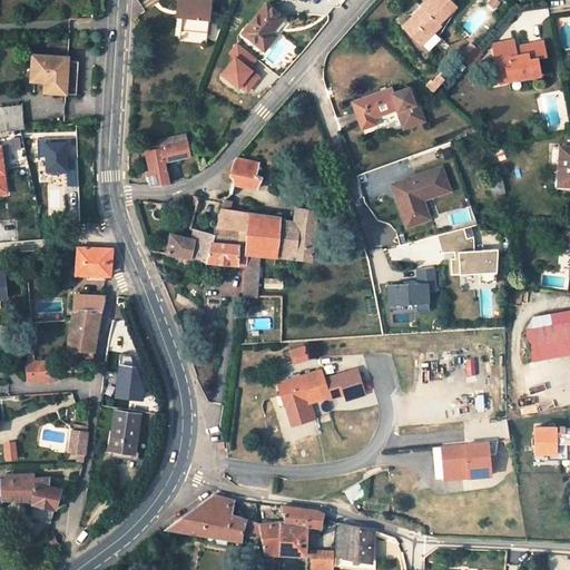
[(209,0),(178,0),(178,9),(184,10),(183,16),(182,30),(207,32),(209,0)]
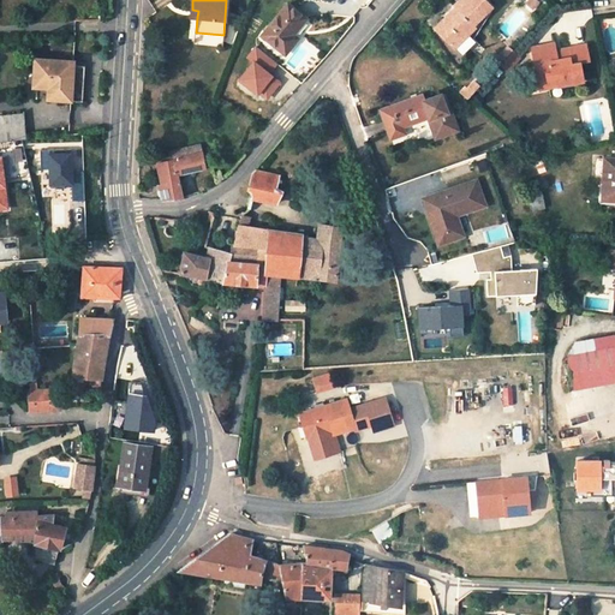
[(491,6),(485,0),(459,0),(454,6),(457,9),(437,28),(455,47),(477,25),(475,23),(491,6)]
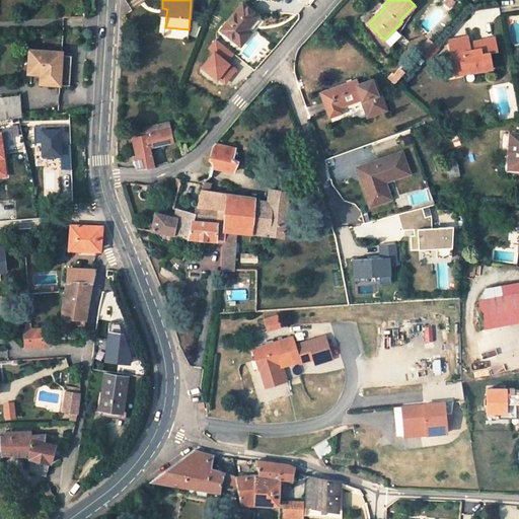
[(243,3),(221,29),(240,45),(248,36),(243,32),(258,15),(243,3)]
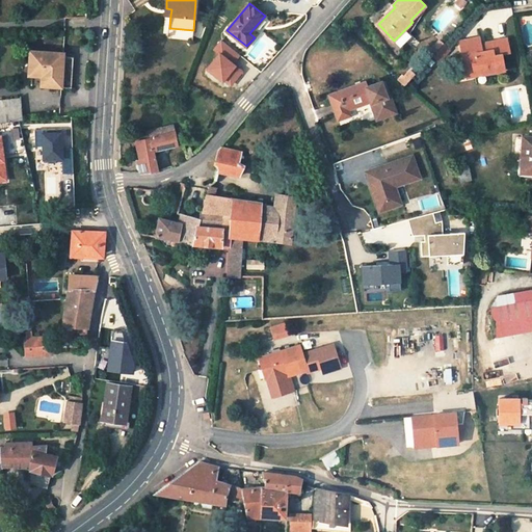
[(480,37),(460,42),(466,65),(472,64),(475,73),(482,71),(483,74),(505,70),(502,54),(510,53),(507,38),(485,43),(486,47),(482,48),(480,37)]
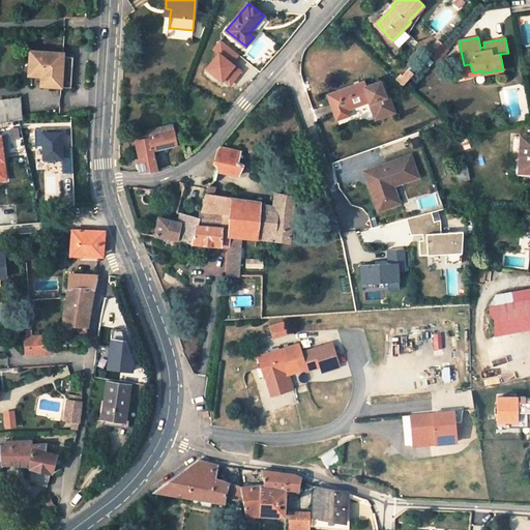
[(217,55),(205,68),(229,89),(243,71),(233,63),(239,56),(221,39),(211,50),(217,55)]
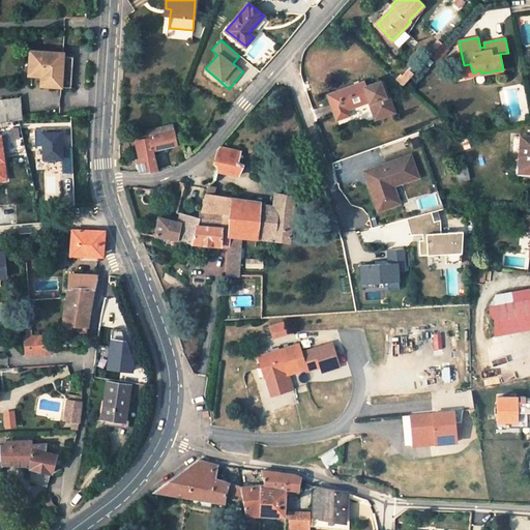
[(448,49),(442,43),(432,55),(438,60),(448,49)]
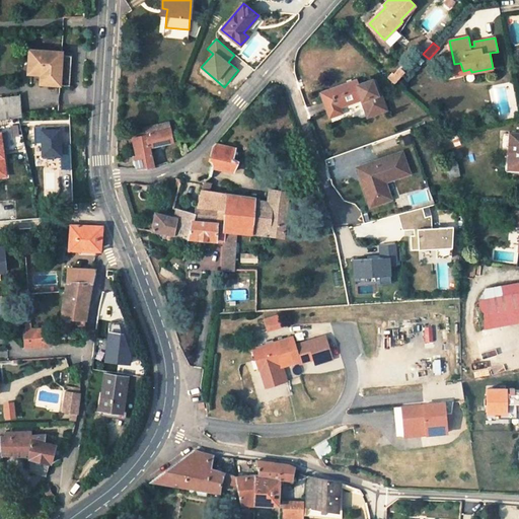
[(63,52),(30,50),(29,74),(32,74),(31,83),(69,85),(70,56),(63,56),(63,52)]
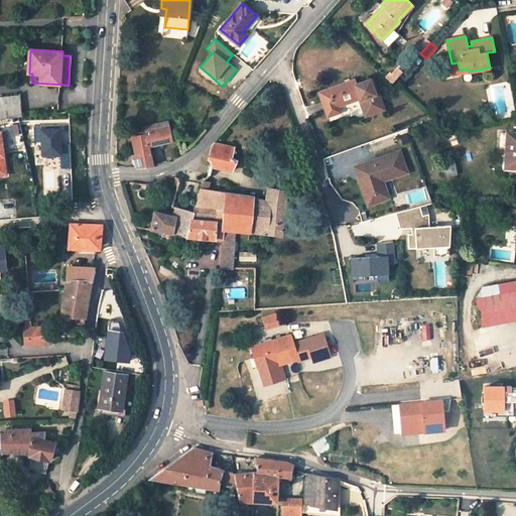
[(454,76),(469,72),(468,69),(461,71),(458,62),(452,63),(454,76)]
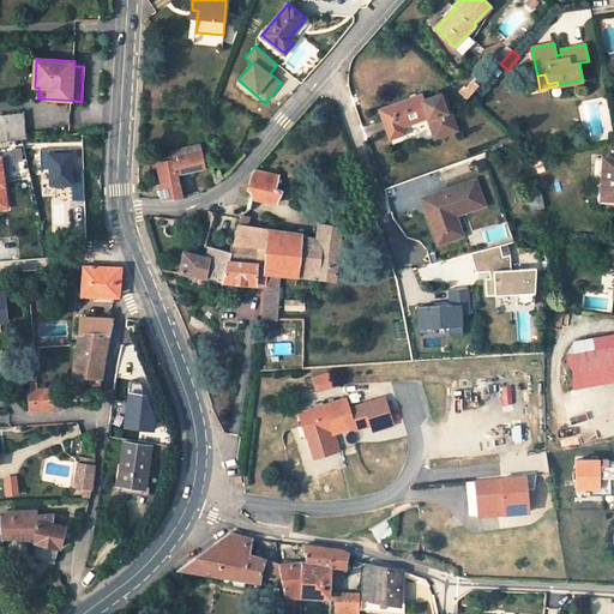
[(421,95),(381,109),(391,137),(404,132),(402,126),(428,116),(435,136),(456,128),(449,110),(446,110),(440,92),(422,100),(421,95)]
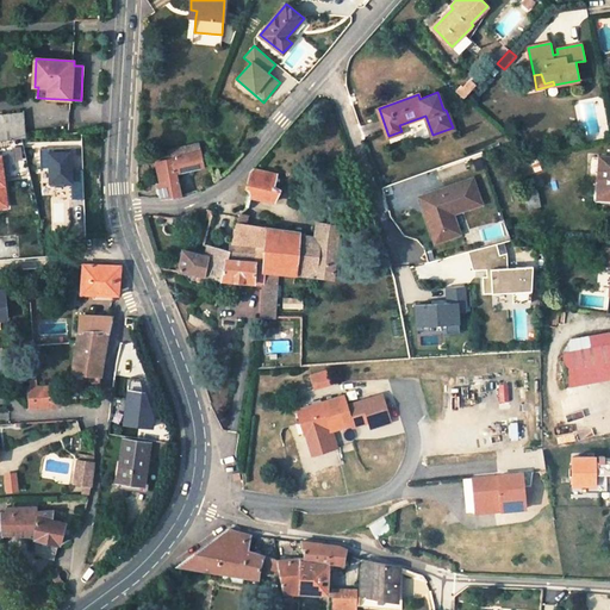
[(26,138),(24,113),(0,114),(0,141),(7,139),(13,139),(26,138)]
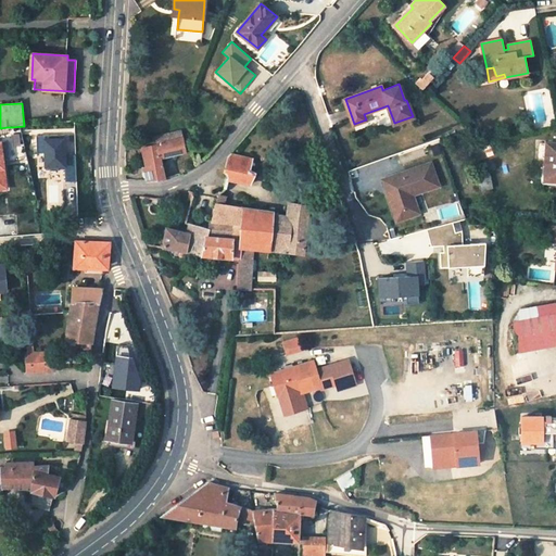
[(181,137),(180,129),(152,137),(153,140),(154,144),(158,143),(181,137)]
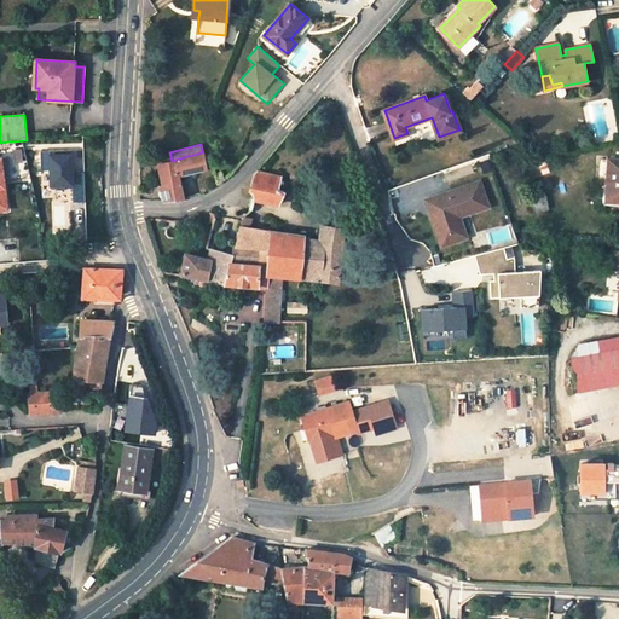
[(73,154),(71,154),(71,151),(41,151),(41,171),(48,171),(50,189),(73,187),(73,203),(85,202),(84,173),(74,173),(73,154)]
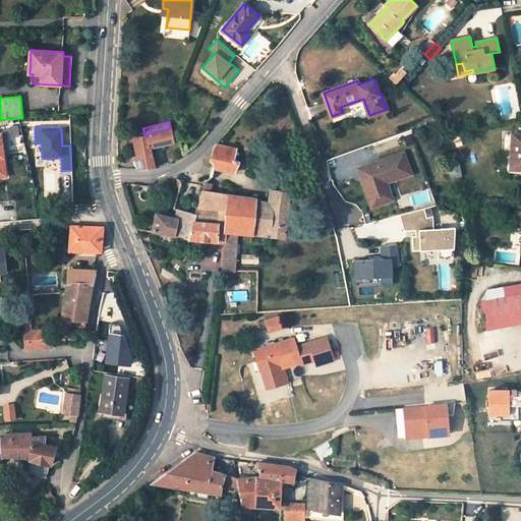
[(150,148),(174,140),(171,128),(170,128),(148,134),(150,148)]
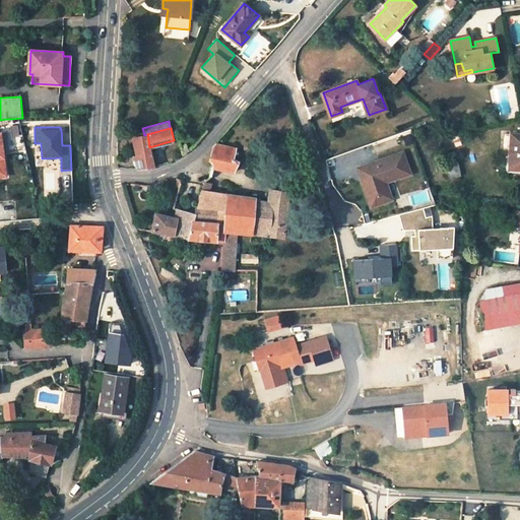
[(6,132),(1,133),(1,132),(0,132),(0,178),(6,178),(3,150),(8,149),(6,132)]
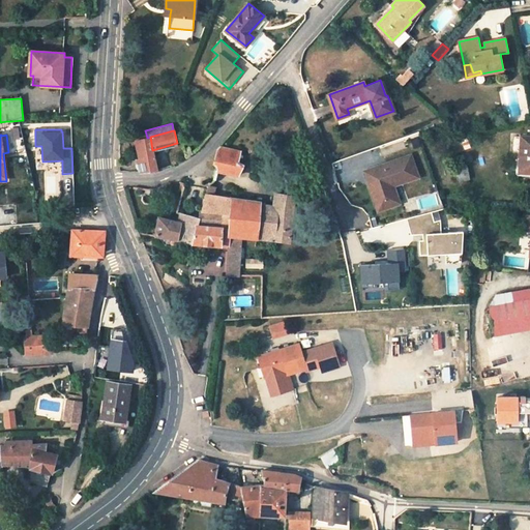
[(529,136),(522,136),(520,171),(529,171),(529,136)]
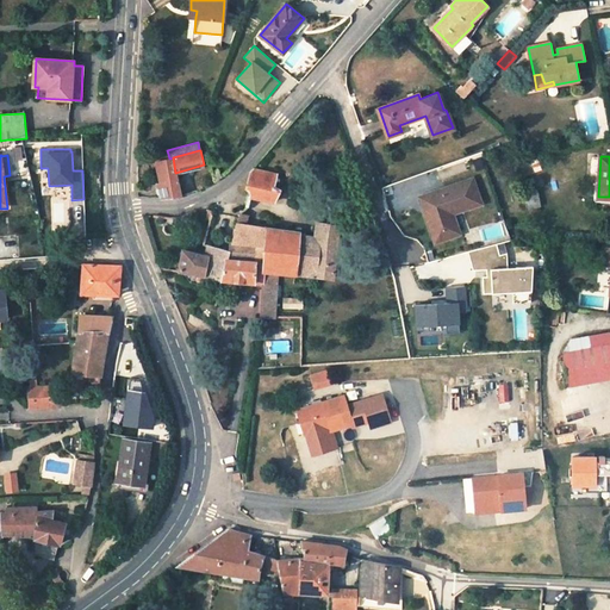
[(169,159),(156,161),(161,182),(157,184),(161,197),(180,197),(175,173),(173,157),(169,159)]
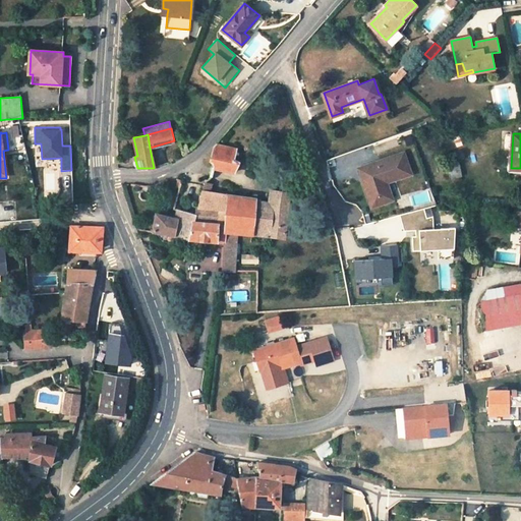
[(466,155),(462,142),(457,145),(461,156),(466,155)]
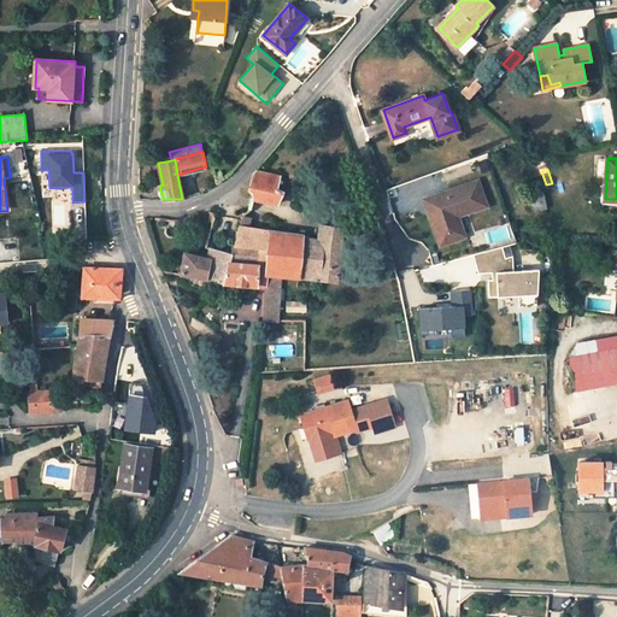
[(254,198),(277,204),(283,192),(277,188),(278,175),(258,171),(256,174),(251,191),(253,193),(253,195),(254,198)]
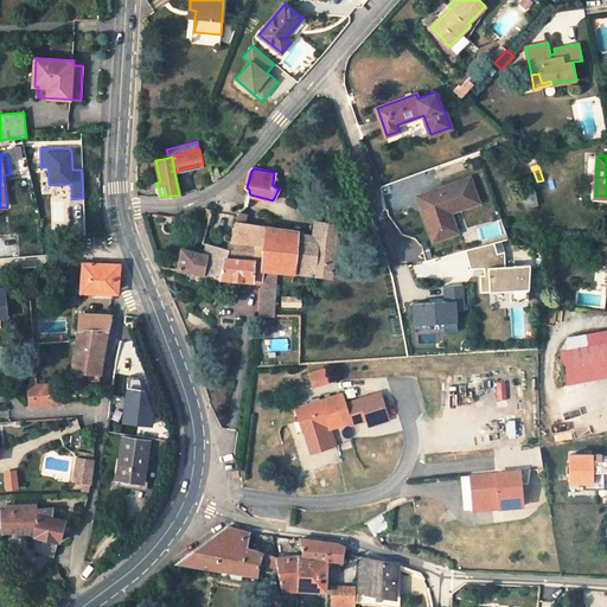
[(422,210),(433,241),(458,231),(451,211),(479,203),(470,177),(428,192),(434,208),(422,210)]
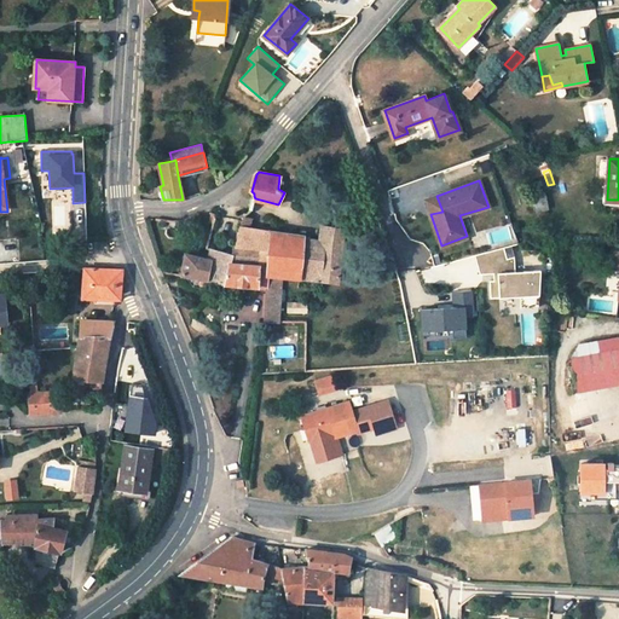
[(534,194),(538,210),(548,209),(545,191),(534,194)]
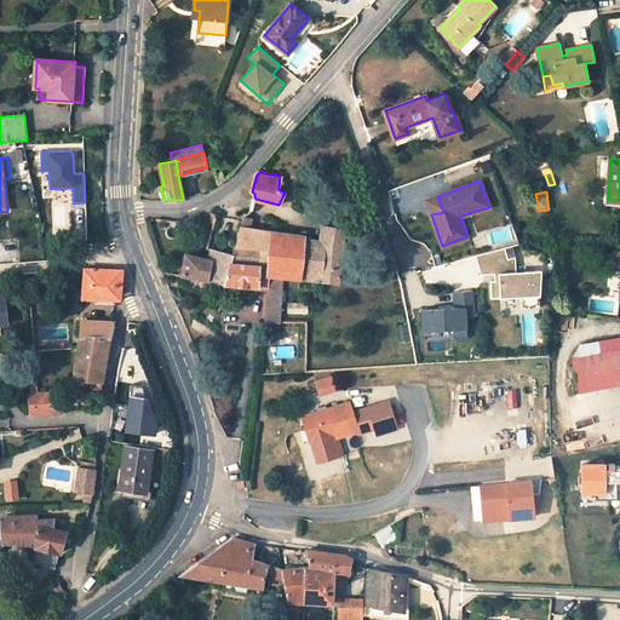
[(425,200),(431,214),(443,212),(437,196),(425,200)]
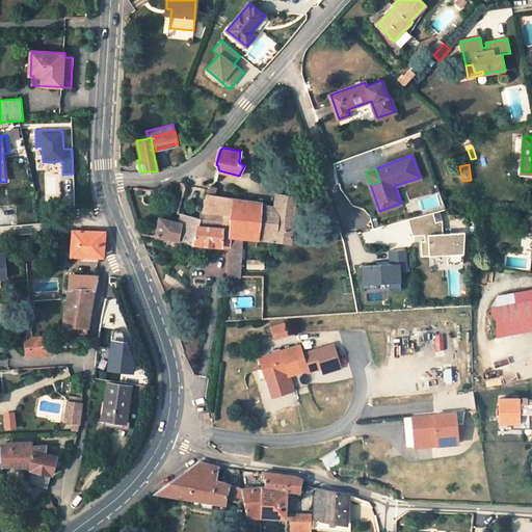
[(158,188),(153,188),(154,194),(165,191),(170,183),(158,188)]
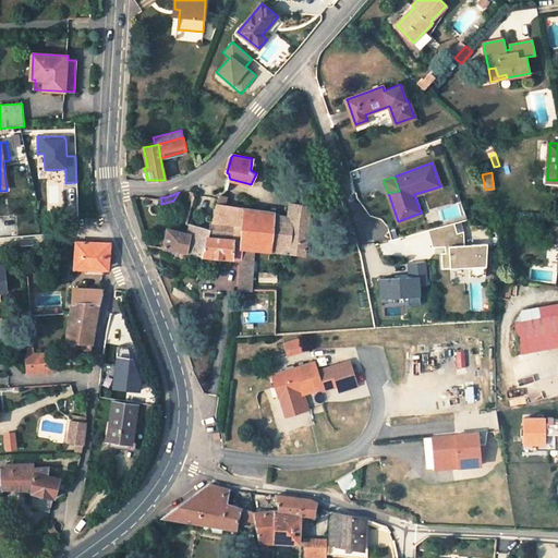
[(227,196),(219,195),(217,204),(225,205),(227,196)]
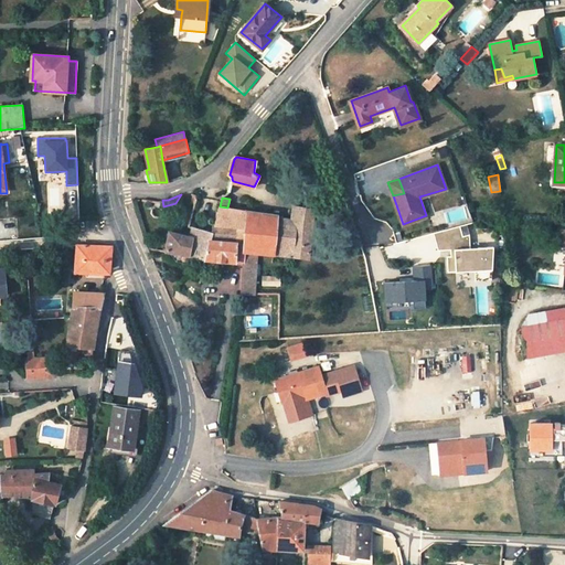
[(257,252),(310,257),(316,209),(298,206),(297,216),(296,224),(283,222),(284,219),(284,216),(227,208),(220,206),(215,225),(236,226),(235,242),(246,242),(245,251),(257,252)]
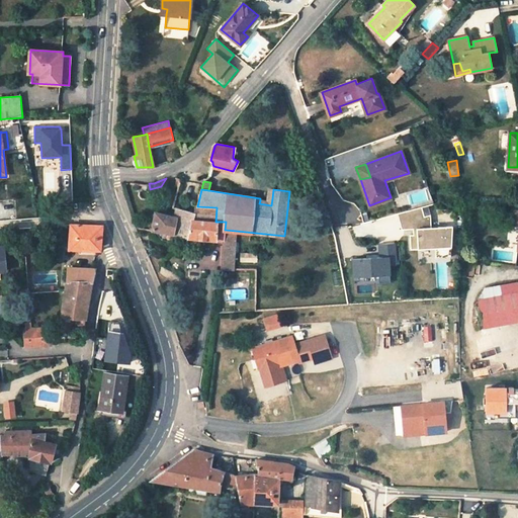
[(429,204),(422,206),(425,217),(432,214),(429,204)]
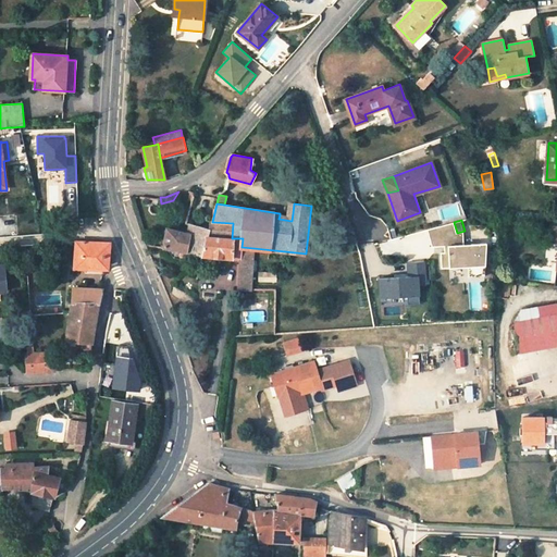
[(188,233),(207,237),(210,236),(210,229),(189,222),(188,233)]
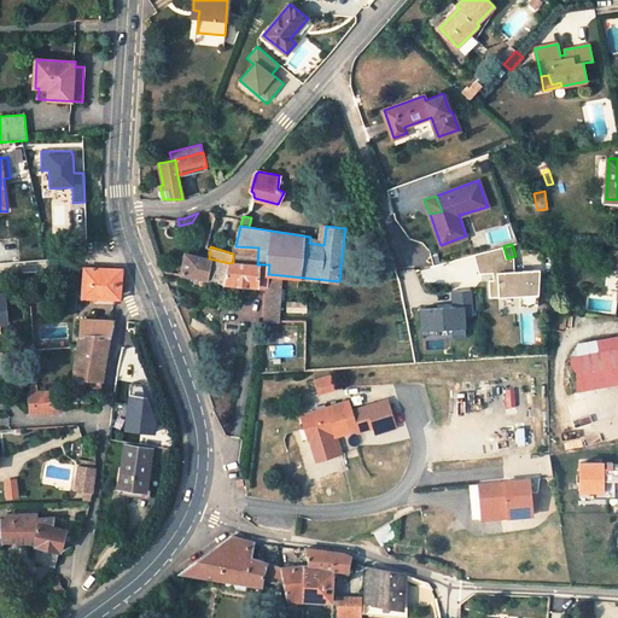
[(233,254),(233,262),(257,264),(258,248),(235,246),(233,246),(233,254)]
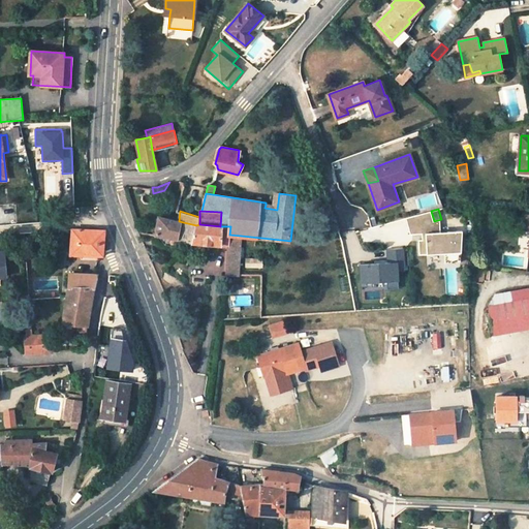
[(431,211),(406,217),(410,234),(426,232),(427,239),(419,239),(421,254),(444,252),(462,251),(463,230),(441,231),(441,219),(434,221),(431,211)]
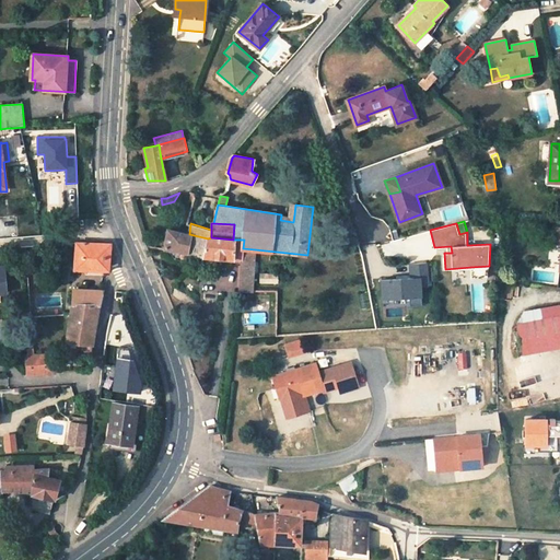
[(168,229),(165,249),(203,256),(208,238),(189,234),(168,229)]
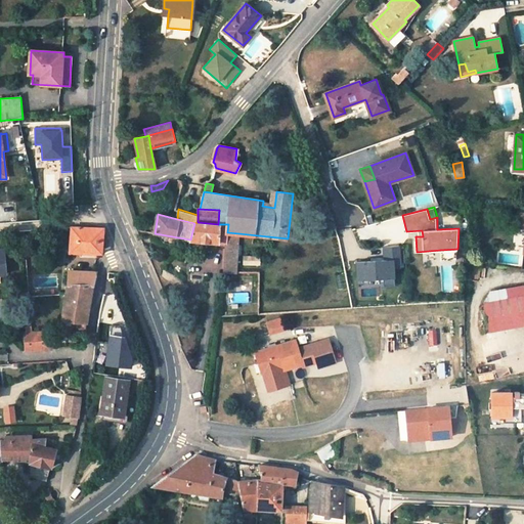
[(190,239),(227,244),(227,232),(228,224),(218,224),(198,222),(194,223),(190,239)]
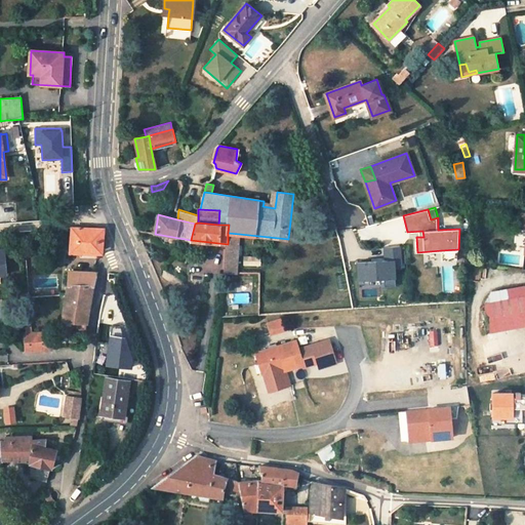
[(71,253),(102,254),(103,229),(72,228),(71,253)]
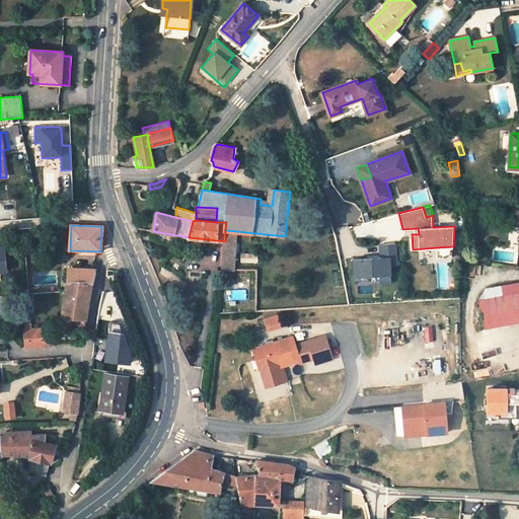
[(235,243),(236,231),(225,230),(225,241),(225,242),(235,243)]
